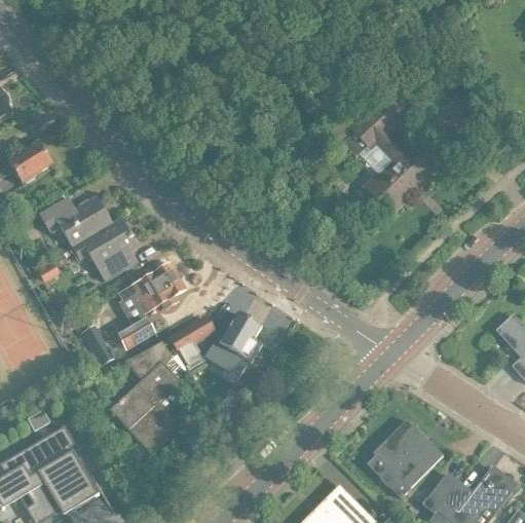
[(390,160),(364,186),(378,200),(379,199),(389,211),(400,201),(401,202),(413,190),(411,189),(420,180),(422,182),(437,167),(411,141),(406,146),(390,131),(422,100),(401,77),(349,126),(371,149),(376,144),(390,160)]
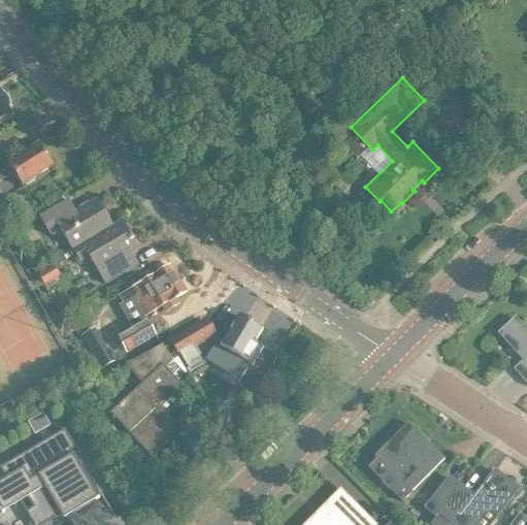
[(0,115),(10,109),(8,105),(9,101),(8,97),(6,93),(2,90),(0,88),(0,115)]
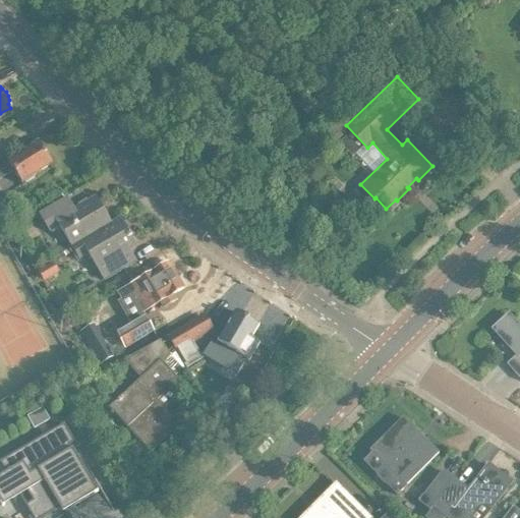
[(33,173),(51,162),(52,161),(38,139),(37,140),(9,158),(7,157),(0,161),(0,188),(3,187),(0,182),(0,174),(13,167),(21,180),(22,180),(22,179),(23,179),(24,180),(33,174),(33,173)]
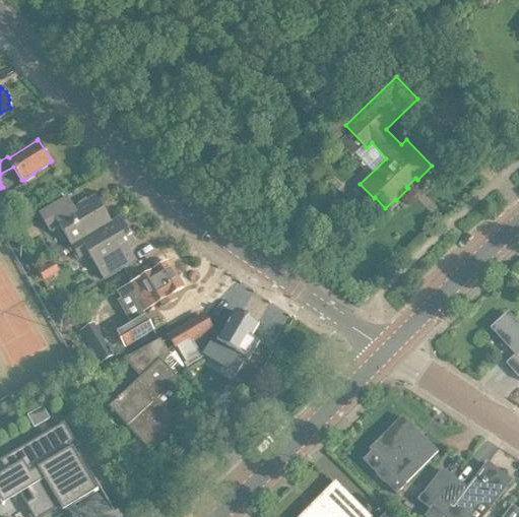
[(94,193),(73,206),(67,194),(40,210),(49,228),(59,221),(72,243),(111,220),(111,219),(94,193)]
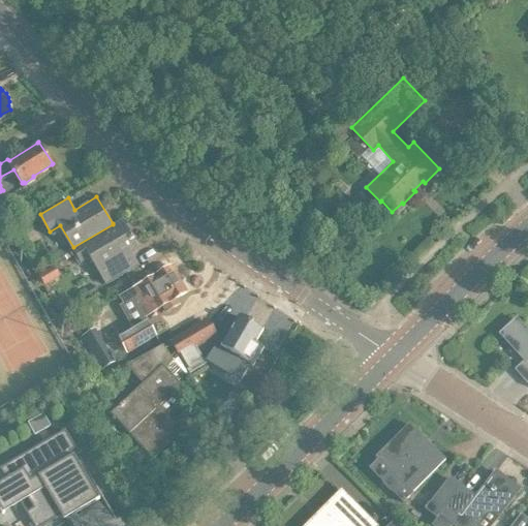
[(105,281),(137,263),(130,250),(137,246),(132,238),(133,237),(131,234),(130,234),(121,218),(113,223),(113,224),(73,247),(81,259),(89,254),(105,281)]
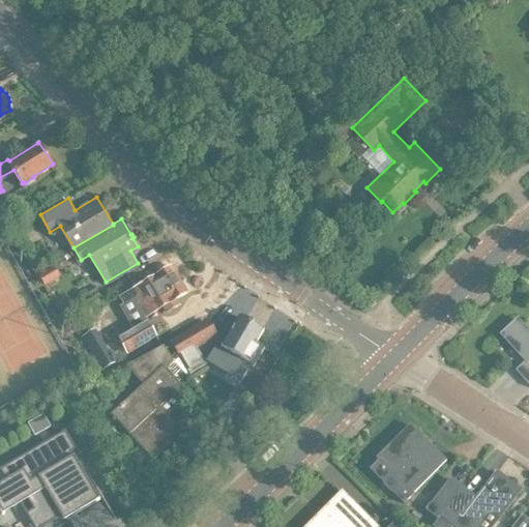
[(163,303),(166,309),(178,301),(176,296),(187,290),(172,263),(120,294),(124,301),(134,296),(144,315),(163,303)]
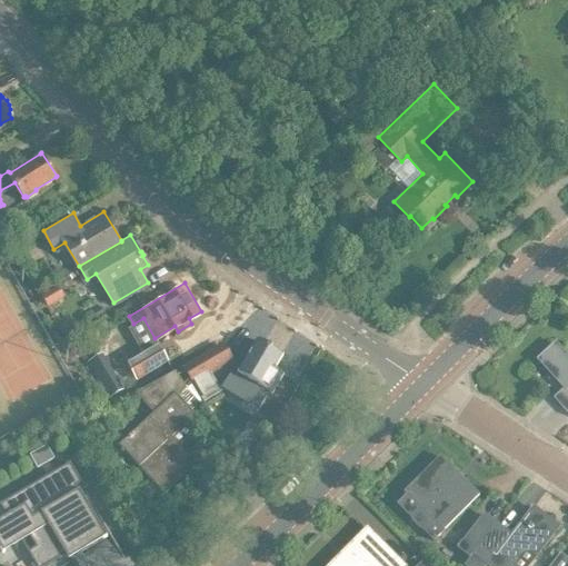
[(250,377),(271,390),(282,371),(273,366),(282,353),(257,337),(241,365),(236,361),(223,380),(242,391),(250,377)]
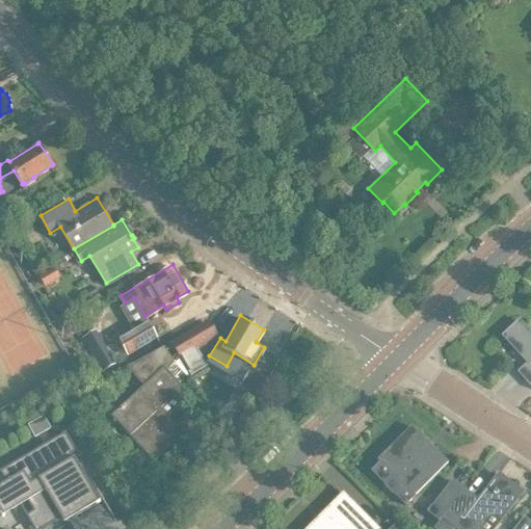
[(179,356),(216,334),(208,319),(193,327),(194,328),(171,342),(179,356)]
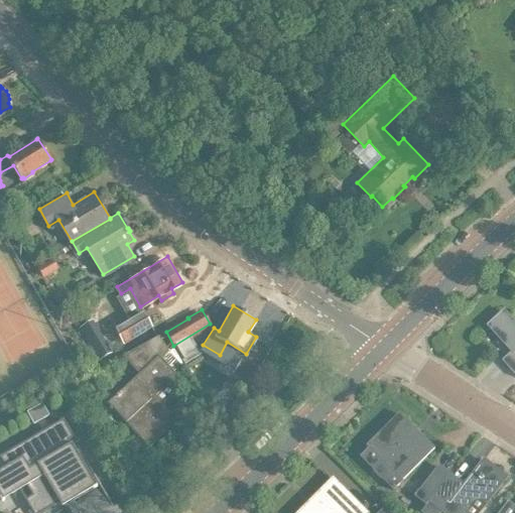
[(492,324),(513,347),(502,358),(514,371),(514,321),(505,309),(489,325),(489,326),(492,324)]
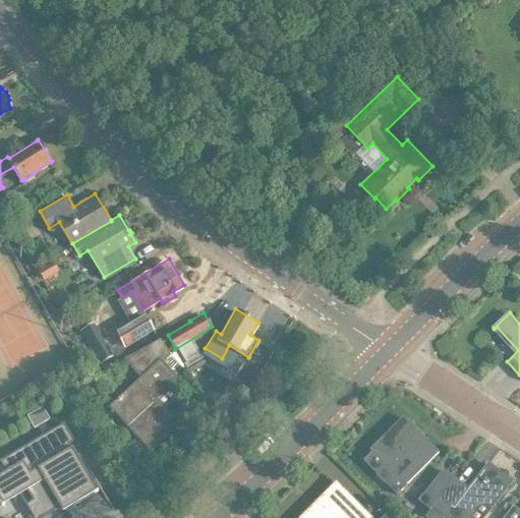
[(125,344),(153,328),(145,313),(117,331),(125,344)]
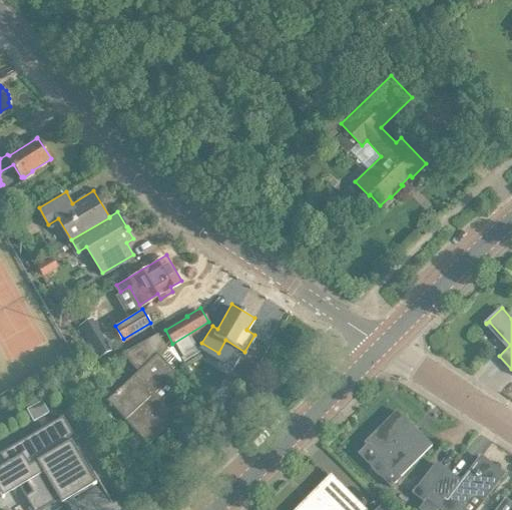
[(148,440),(175,415),(176,416),(177,415),(165,403),(164,404),(160,400),(173,387),(166,380),(175,371),(157,352),(165,345),(158,332),(122,352),(125,355),(131,352),(143,365),(107,398),(110,401),(109,402),(110,402),(111,402),(135,428),(134,428),(135,429),(148,442),(149,441),(148,440)]
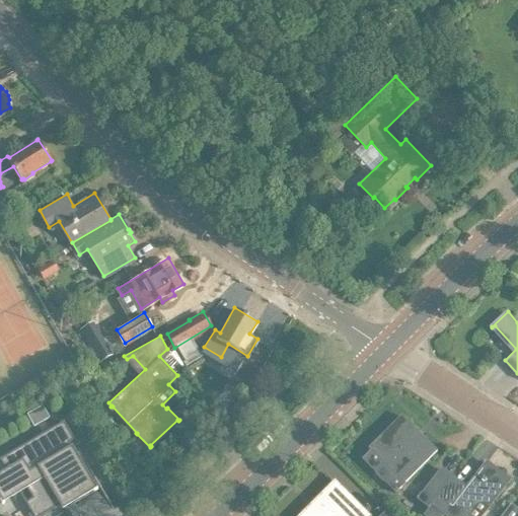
[(192,338),(175,348),(186,364),(202,354),(192,338)]
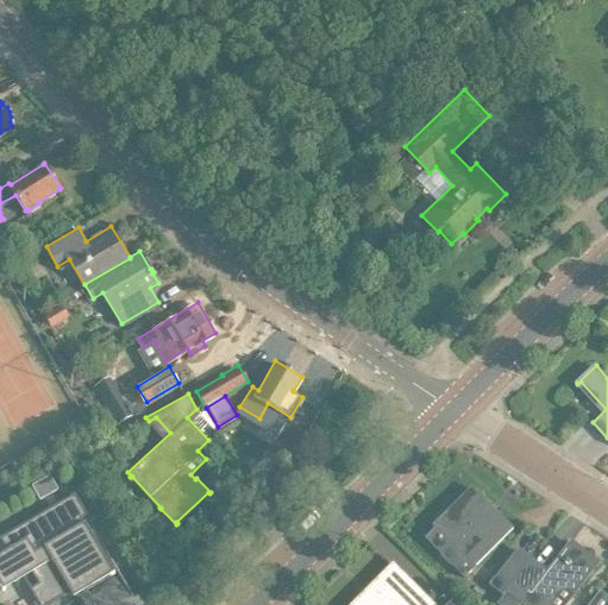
[(431,523),(434,525),(425,535),(464,574),(476,562),(475,562),(512,525),(470,484),(459,495),(461,496),(444,511),(443,511),(431,523)]
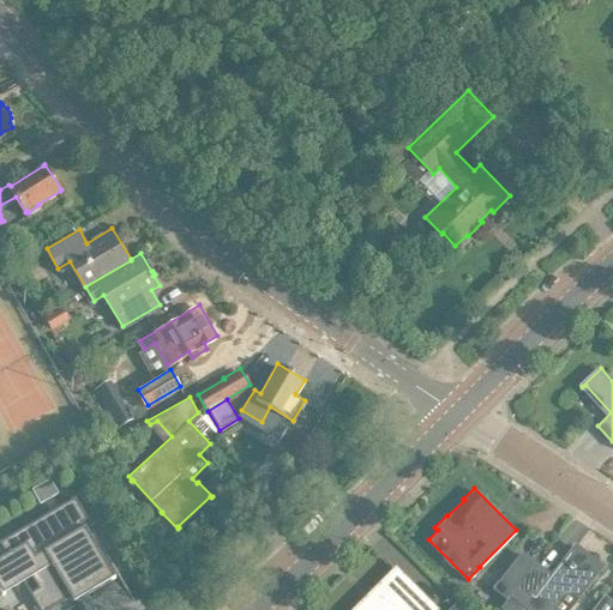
[(80,521),(88,517),(76,495),(0,539),(0,541),(6,553),(0,556),(0,587),(2,592),(5,591),(4,589),(31,572),(40,587),(30,592),(40,609),(44,609),(74,592),(72,589),(80,584),(85,592),(114,574),(85,525),(84,525),(80,521)]
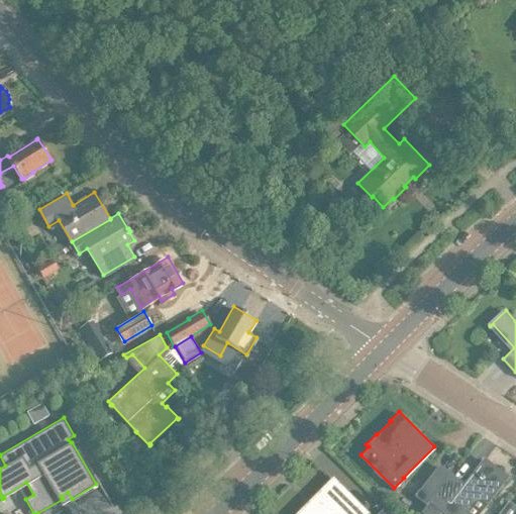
[(485,457),(465,484),(450,473),(429,499),(448,513),(459,513),(476,494),(487,502),(507,476),(485,457)]
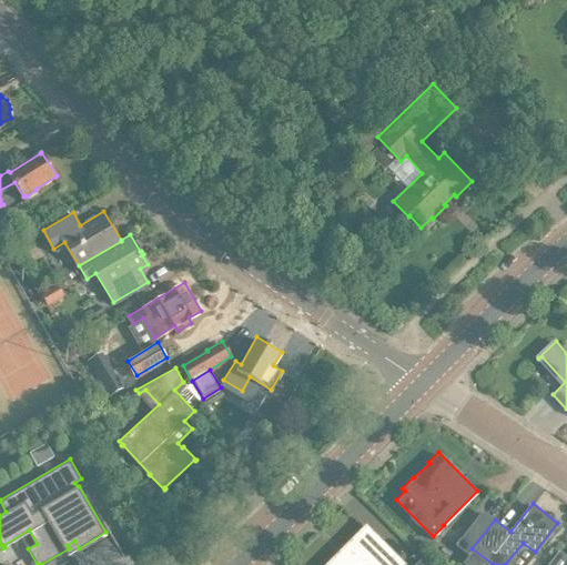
[(472,548),(495,520),(483,510),(459,538),(472,548)]
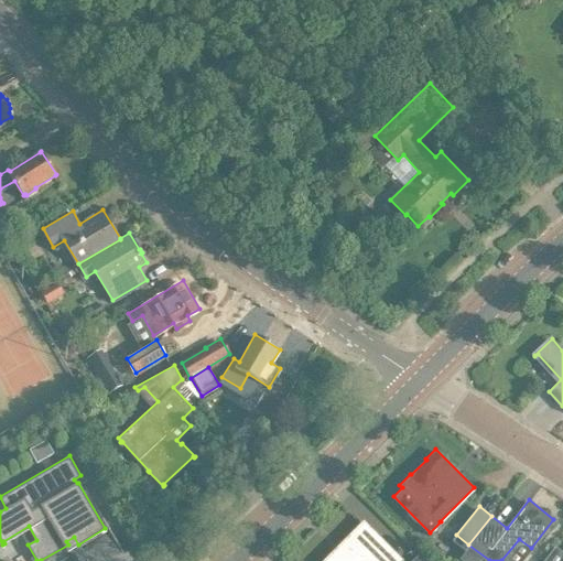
[(398,560),(401,559),(364,521),(323,560),(398,560)]
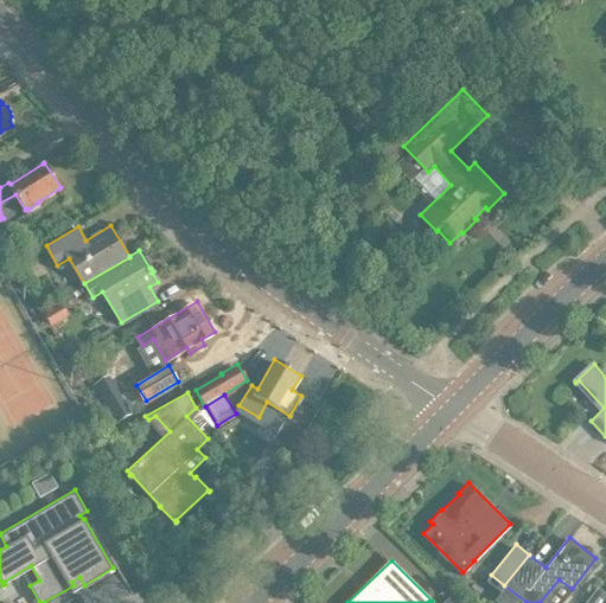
[(460,602),(451,592),(440,602),(460,602)]
